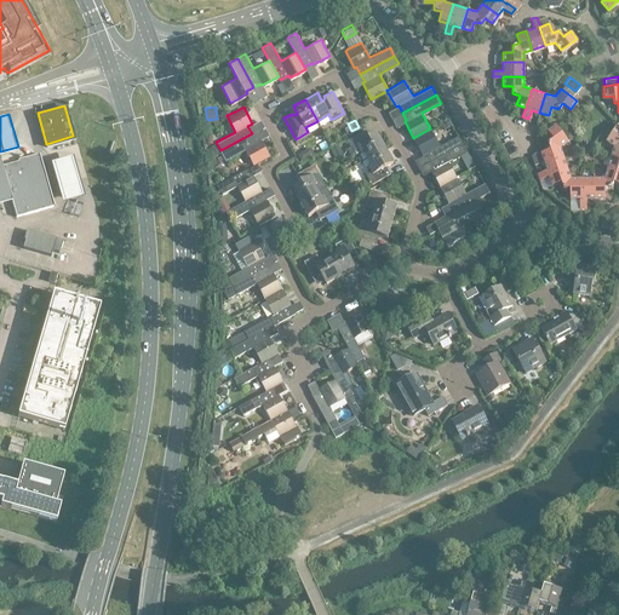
[(618,124),(617,122),(615,126),(612,130),(606,139),(613,144),(611,154),(618,155),(618,124)]
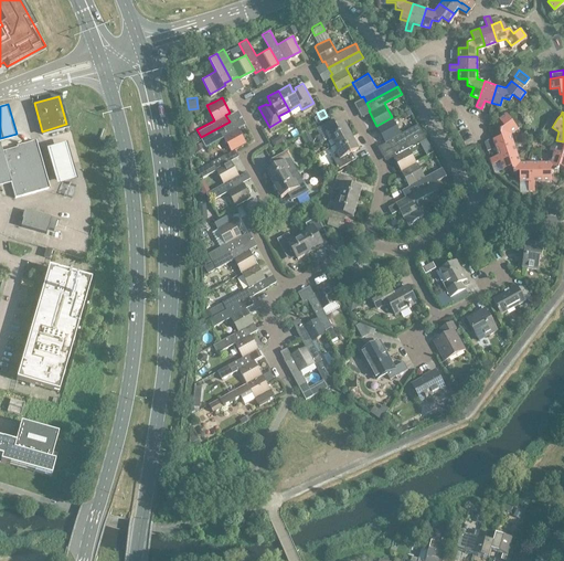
[(492,138),(495,146),(512,140),(510,133),(517,127),(506,113),(499,118),(503,125),(499,128),(500,135),(492,138)]
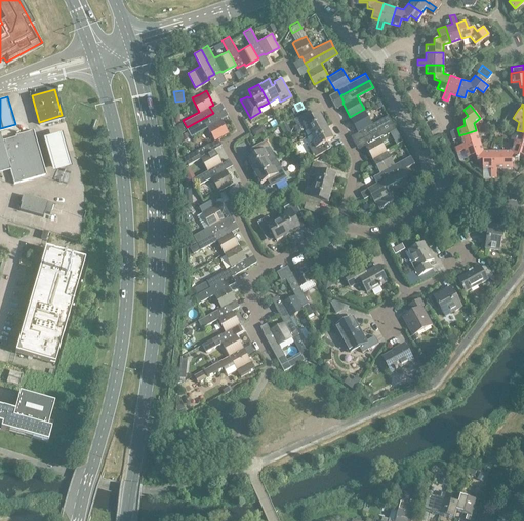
[(371,122),(364,109),(350,117),(358,130),(359,129),(363,136),(392,120),(388,113),(371,122)]
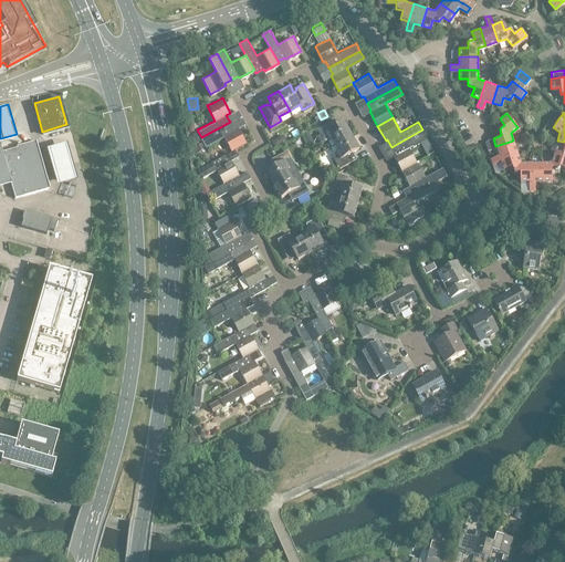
[(332,136),(335,143),(351,133),(344,121),(334,126),(330,118),(316,126),(323,138),(327,135),(328,137),(332,136)]
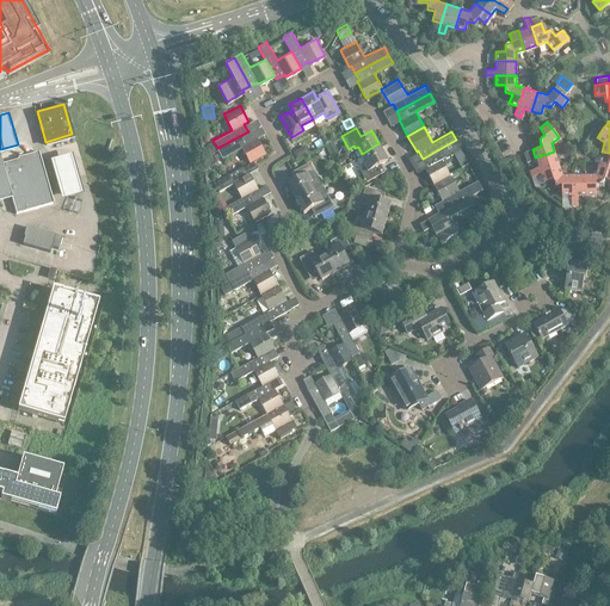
[(252,138),(248,131),(217,148),(222,156),(241,146),(250,161),(266,153),(257,136),(252,138)]
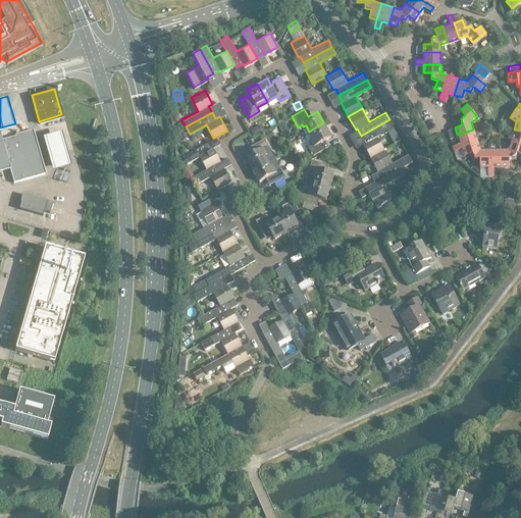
[(179,119),(174,122),(177,128),(183,125),(179,119)]
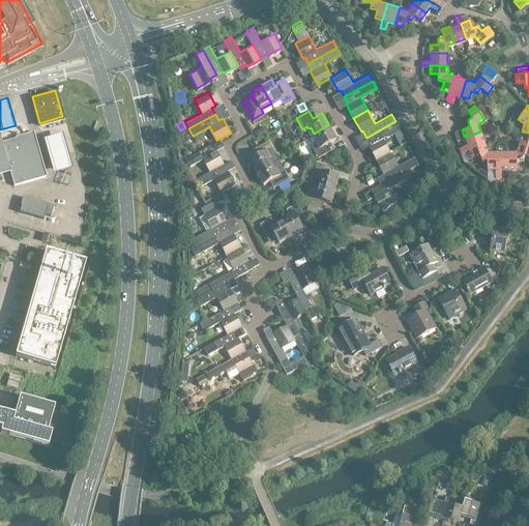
[(400,128),(395,121),(366,138),(370,144),(369,144),(376,158),(390,150),(383,138),(400,128)]
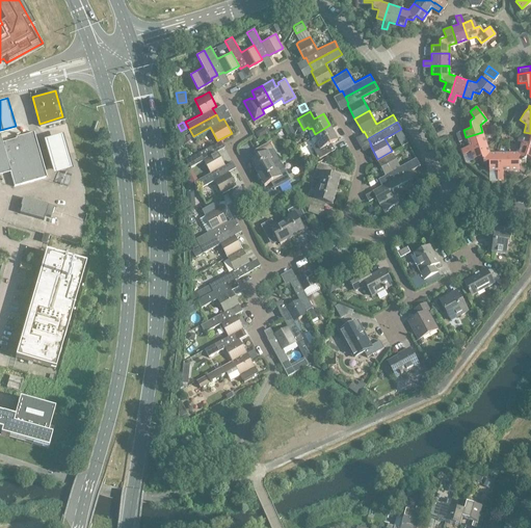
[(337,137),(329,125),(315,134),(317,138),(315,140),(316,142),(312,144),(318,156),(330,149),(327,142),(337,137)]
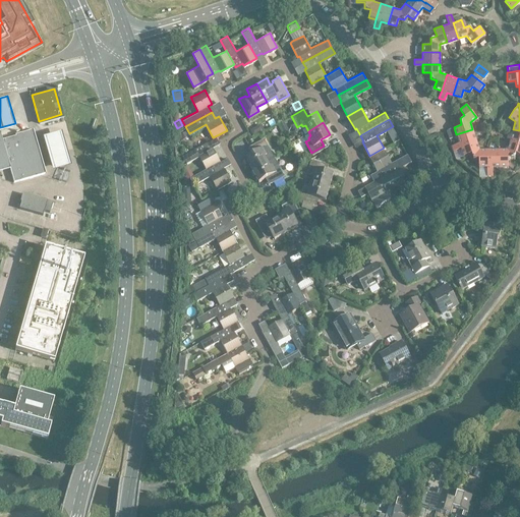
[(45,170),(33,126),(29,127),(16,131),(17,135),(1,140),(0,136),(0,166),(8,164),(12,179),(45,170)]
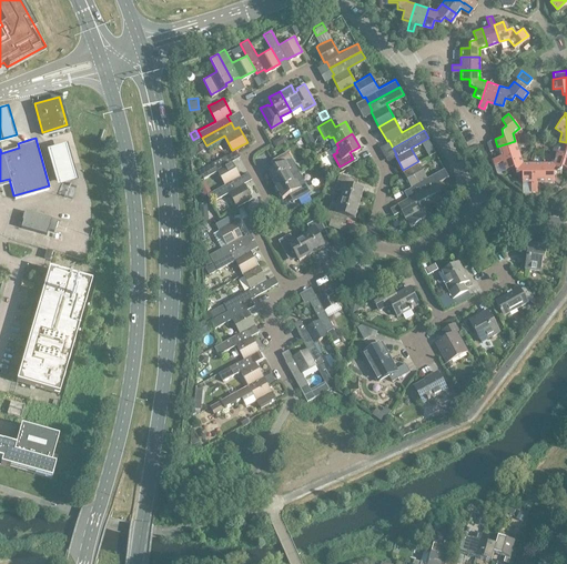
[(64,141),(44,147),(56,183),(56,191),(71,197),(76,178),(64,141)]
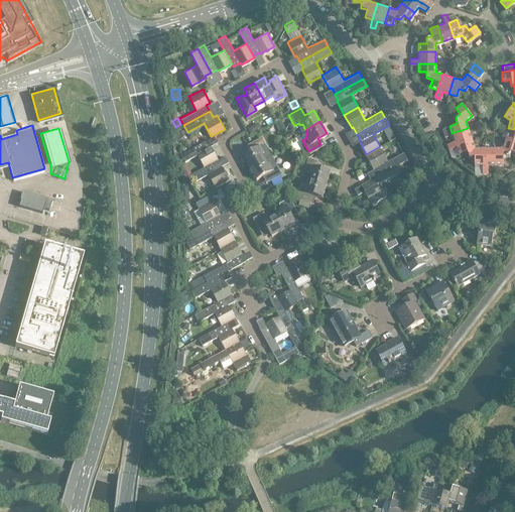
[(472,139),(468,128),(452,133),(455,140),(446,142),(448,147),(456,145),(472,139)]
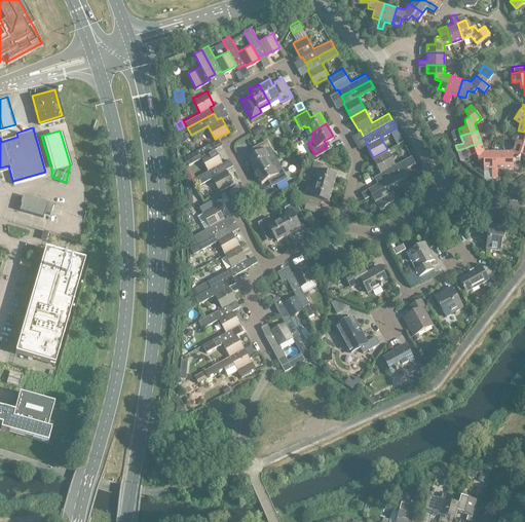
[(524,132),(518,131),(515,140),(515,142),(524,145),(524,132)]
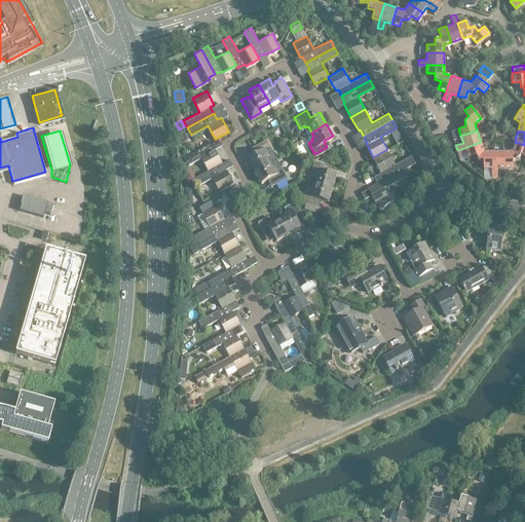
[(247,156),(254,169),(271,159),(275,156),(265,138),(253,145),(256,151),(247,156)]
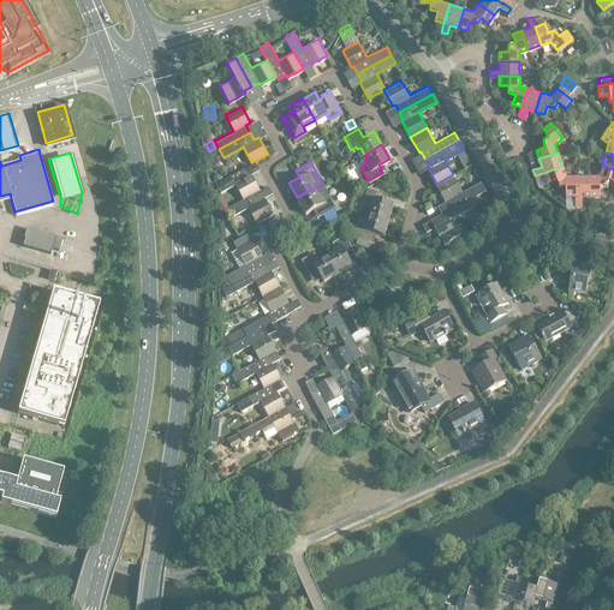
[(244,166),(232,173),(215,183),(219,190),(234,183),(243,197),(257,190),(260,189),(250,173),(249,174),(244,166)]
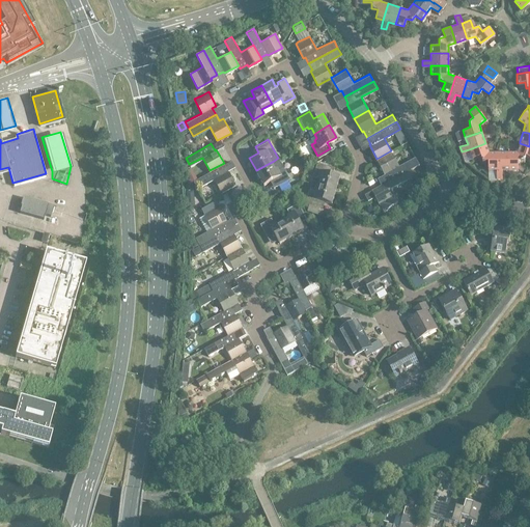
[(487,151),(485,143),(469,149),(472,158),(479,155),(481,160),(487,160),(487,168),(496,168),(497,168),(496,151),(487,151)]
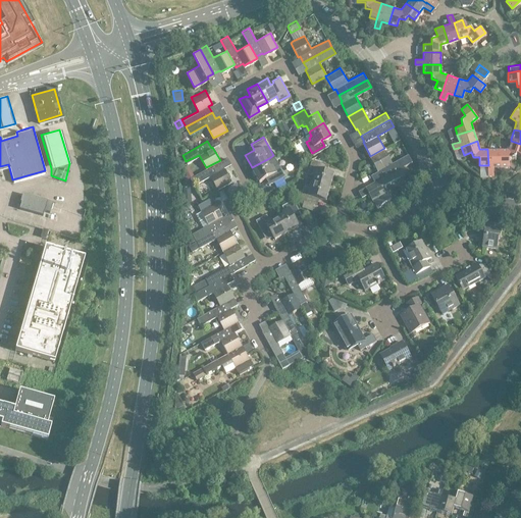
[(520,144),(511,141),(508,149),(500,149),(500,165),(509,165),(508,157),(514,157),(516,151),(520,153),(520,144)]
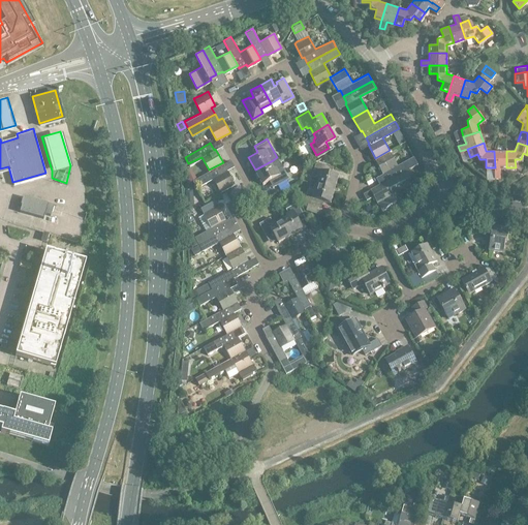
[(397,163),(390,150),(375,158),(382,172),(384,171),(389,177),(386,178),(386,179),(407,167),(416,162),(413,155),(397,163)]
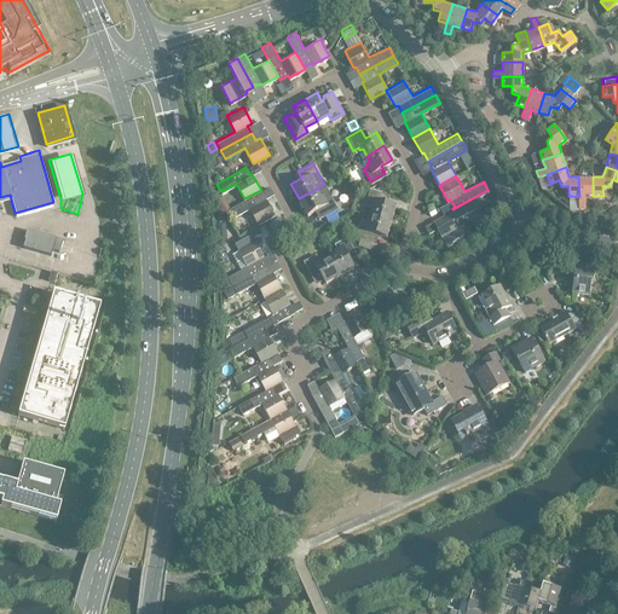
[(593,196),(593,177),(578,177),(579,196),(578,196),(578,206),(585,206),(584,196),(593,196)]
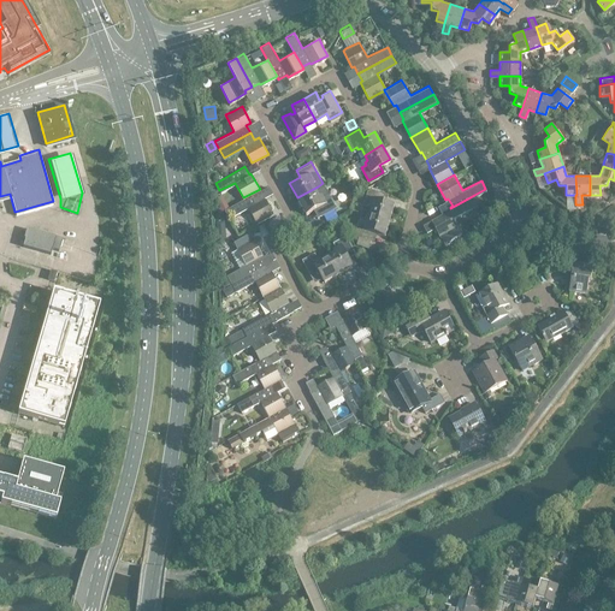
[(335,206),(323,183),(318,187),(297,197),(306,212),(317,206),(320,213),(335,206)]
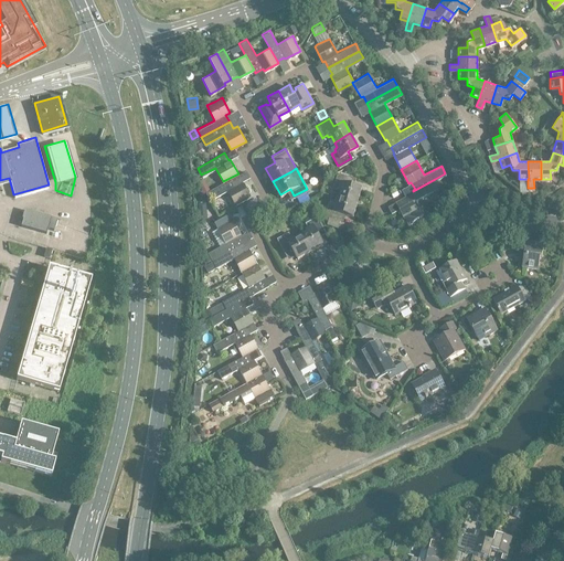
[(339,184),(336,194),(357,200),(361,186),(350,182),(352,175),(339,171),(337,172),(333,183),(339,184)]
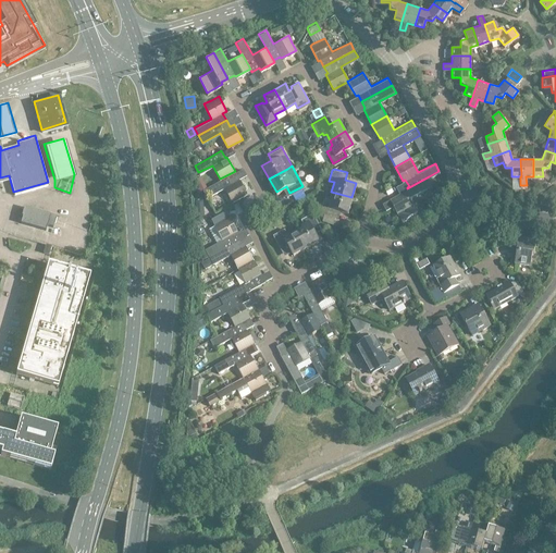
[(236,179),(233,172),(220,179),(202,188),(207,196),(224,186),(232,200),(247,193),(238,177),(236,179)]
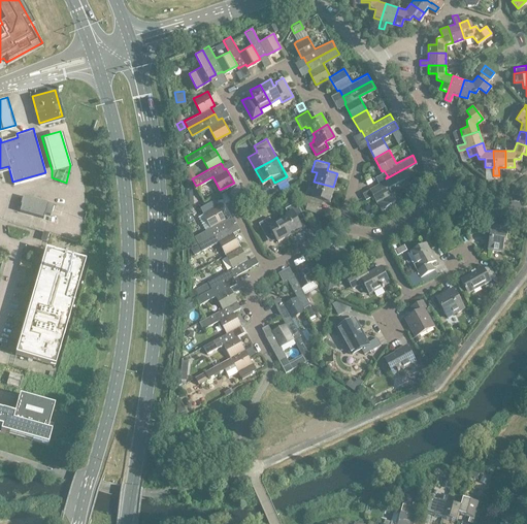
[(386,178),(386,177),(371,186),(374,193),(372,194),(381,207),(394,200),(387,187),(410,173),(406,167),(386,178)]
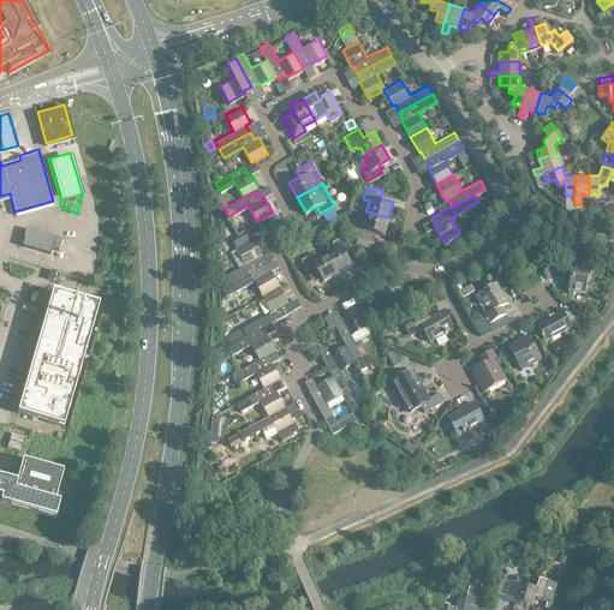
[(388,217),(365,211),(363,221),(357,219),(353,231),(356,234),(369,238),(371,229),(383,233),(388,217)]
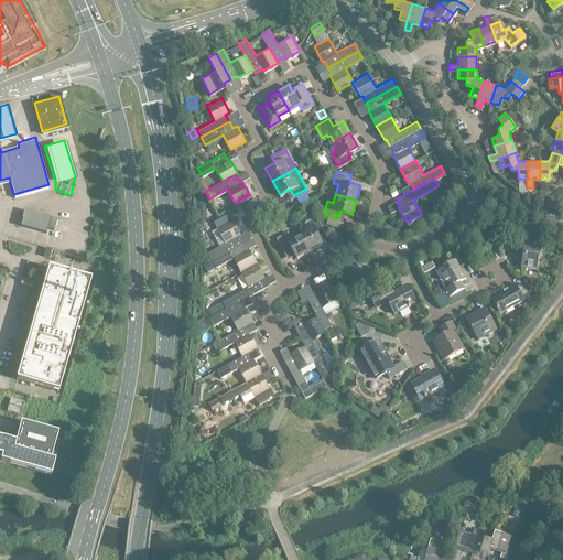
[(24,206),(20,223),(45,230),(50,213),(24,206)]
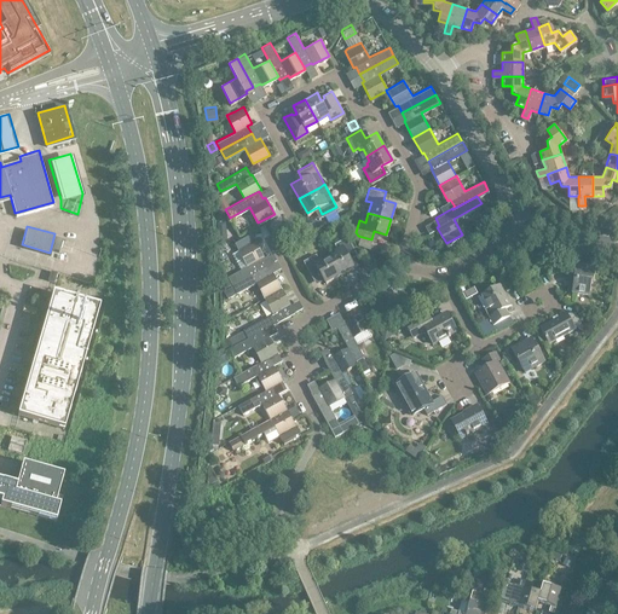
[(264,255),(250,232),(234,241),(238,249),(232,252),(241,267),(227,274),(232,283),(265,265),(261,256),(264,255)]
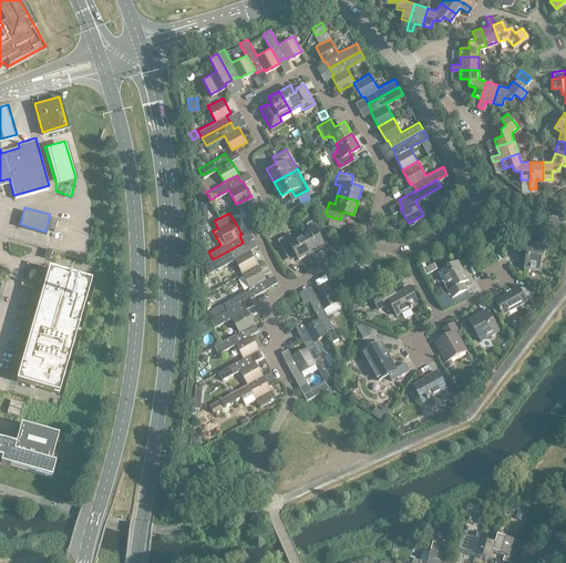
[(307,231),(301,234),(310,251),(323,243),(318,233),(325,228),(318,215),(306,222),(308,226),(306,228),(307,231)]
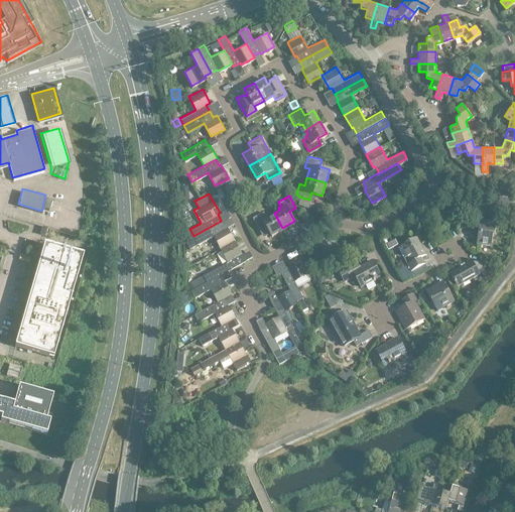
[(271,234),(282,228),(274,213),(269,216),(268,214),(265,215),(263,210),(252,216),(259,229),(266,225),(271,234)]
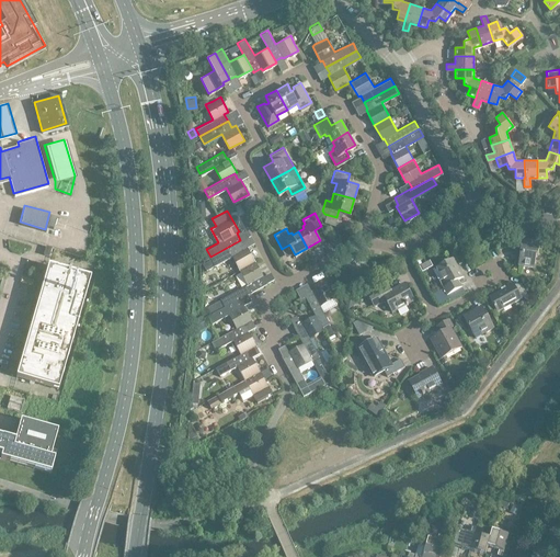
[(539,239),(522,237),(522,238),(520,238),(507,245),(511,251),(516,248),(518,252),(513,256),(517,262),(533,265),(536,252),(537,253),(539,239)]
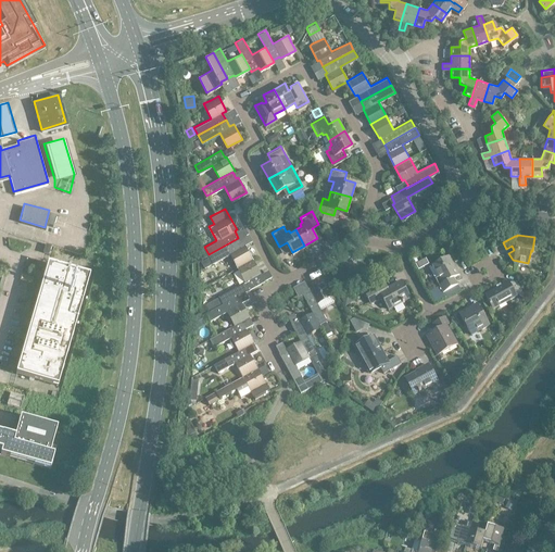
[(242,245),(238,238),(209,254),(213,262),(229,252),(238,266),(252,259),(244,243),(242,245)]
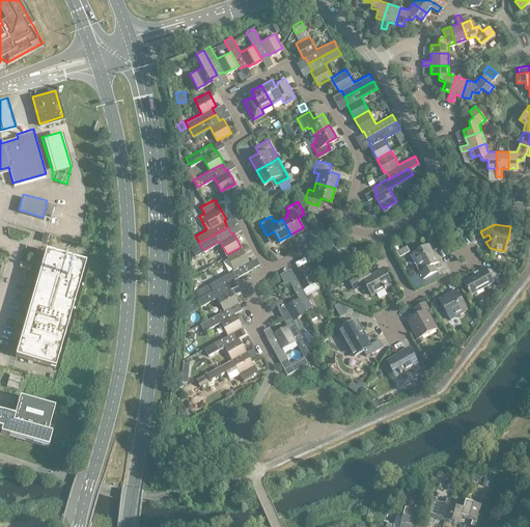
[(195,237),(189,240),(192,245),(198,242),(195,237)]
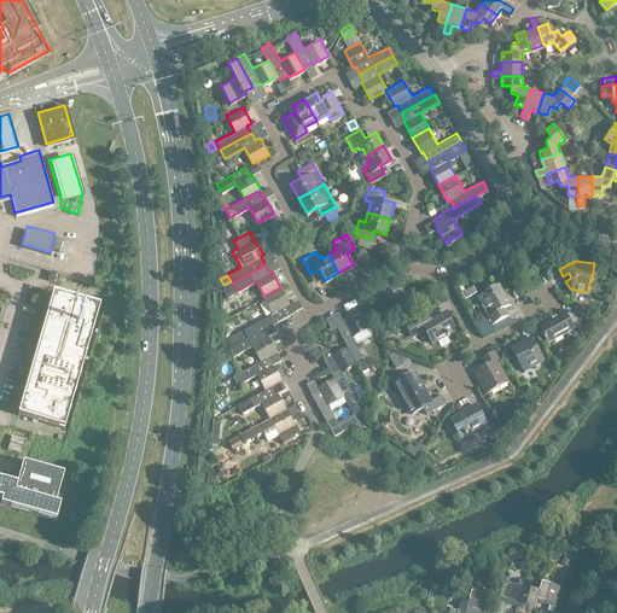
[(508,302),(498,281),(479,291),(487,304),(483,307),(492,322),(508,313),(504,305),(508,302)]
